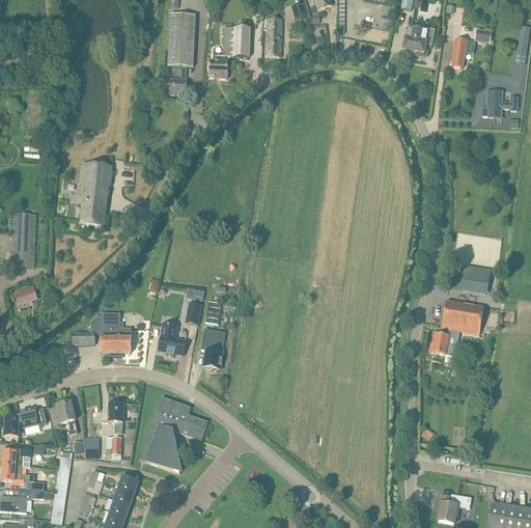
[(315,0),(318,9),(332,5),(330,0),(315,0)]
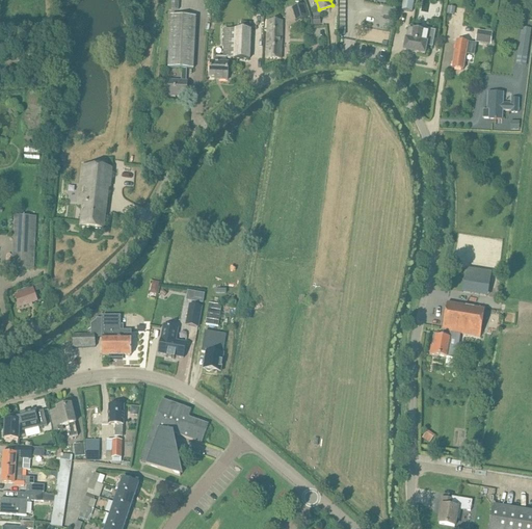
[(402,0),(401,7),(411,9),(414,0),(402,0)]
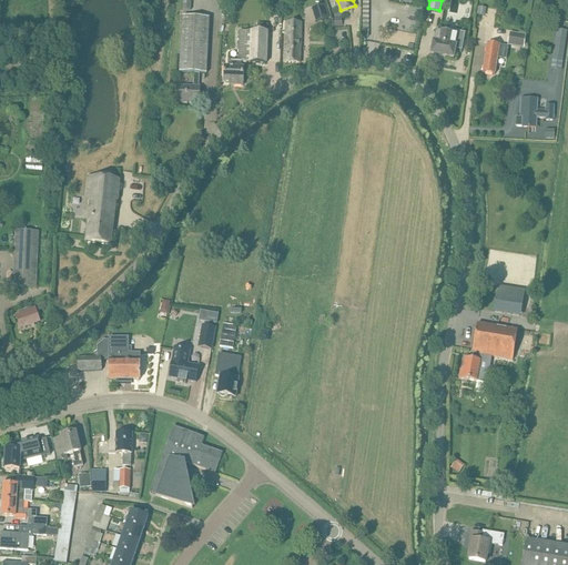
[(325,1),(312,6),(316,20),(330,16),(325,1)]
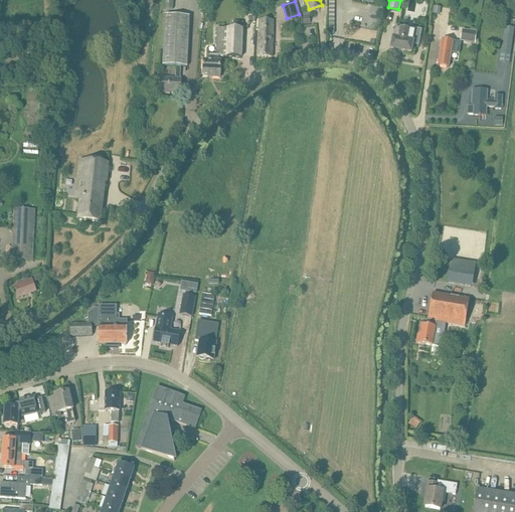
[(440,18),(441,4),(434,3),(433,18),(440,18)]
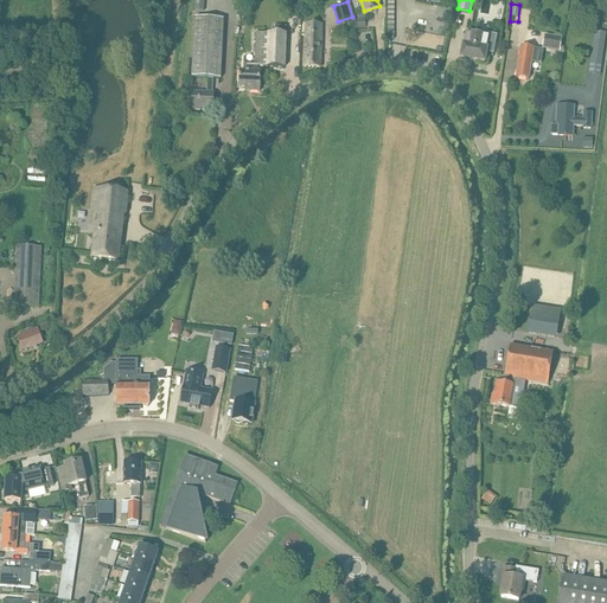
[(191,89),(191,95),(190,107),(213,108),(215,90),(211,89),(212,75),(219,76),(223,17),(193,14),(191,74),(206,75),(206,89),(191,89)]
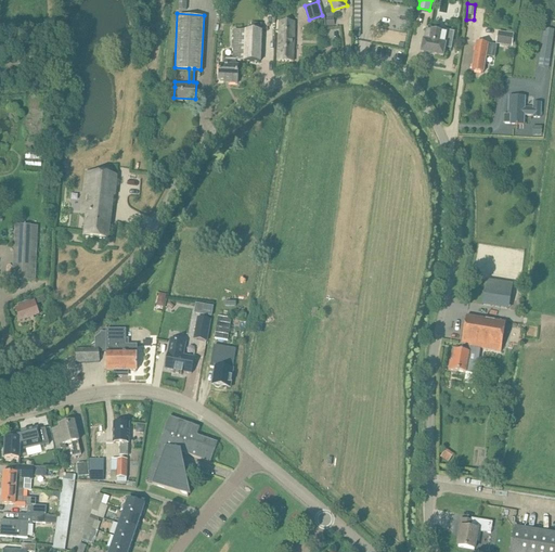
[(280,27),(276,27),(276,30),(279,30),(278,59),(293,60),(295,21),(280,20),(280,27)]
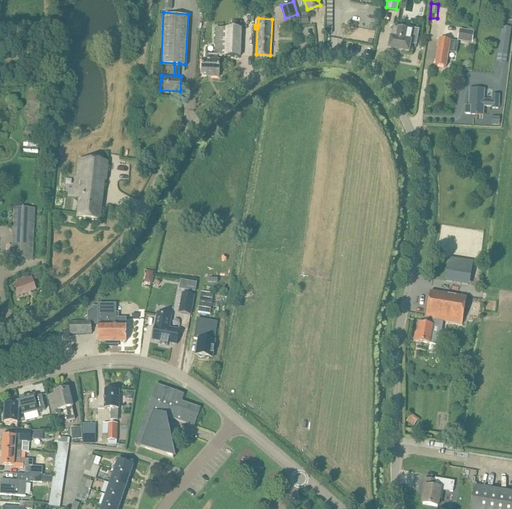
[(203,58),(202,61),(202,71),(211,71),(211,74),(219,75),(220,59),(218,59),(218,54),(240,55),(240,45),(242,20),(232,19),(232,27),(217,26),(215,52),(208,52),(208,58),(203,58)]
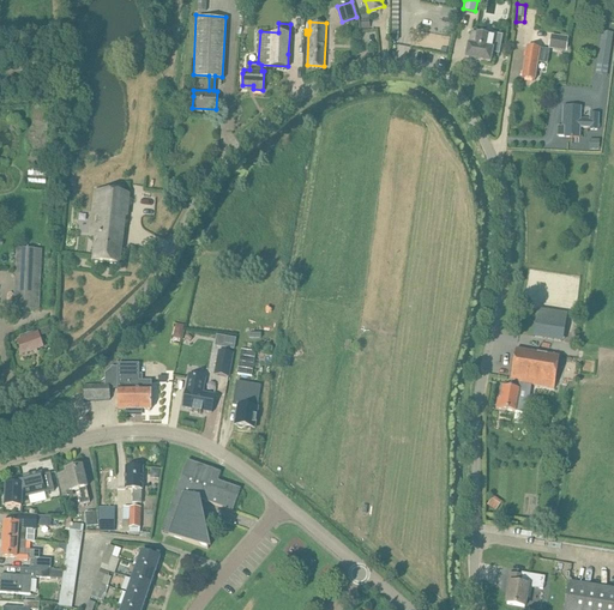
[(468,44),(465,56),(491,61),(492,53),(493,50),(499,52),(504,32),(474,26),(474,30),(473,30),(469,43),(468,42),(468,44)]
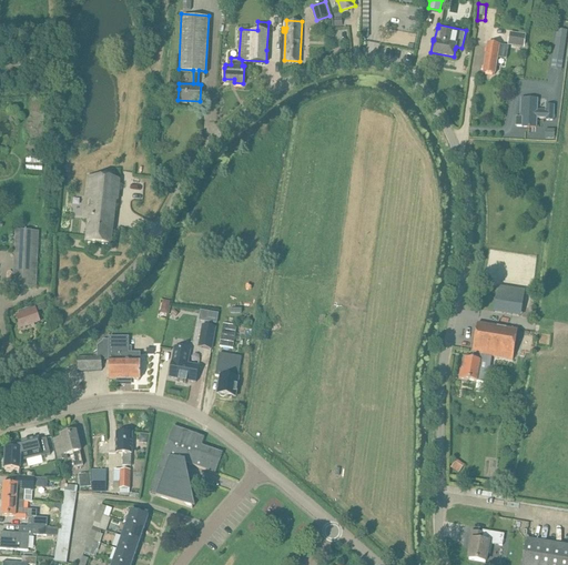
[(510,30),(508,42),(525,46),(526,32),(510,30)]
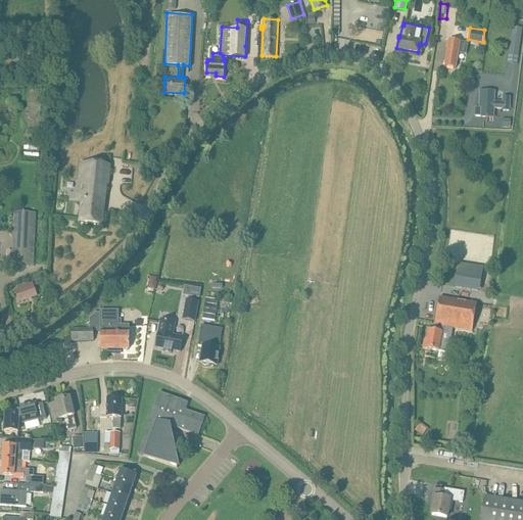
[(512,32),(509,52),(518,53),(521,34),(512,32)]
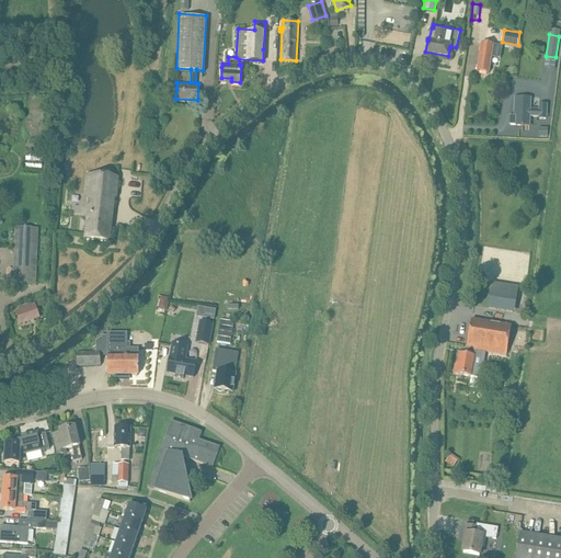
[(481,41),(479,58),(477,69),(489,71),(491,54),(500,56),(502,44),(481,41)]
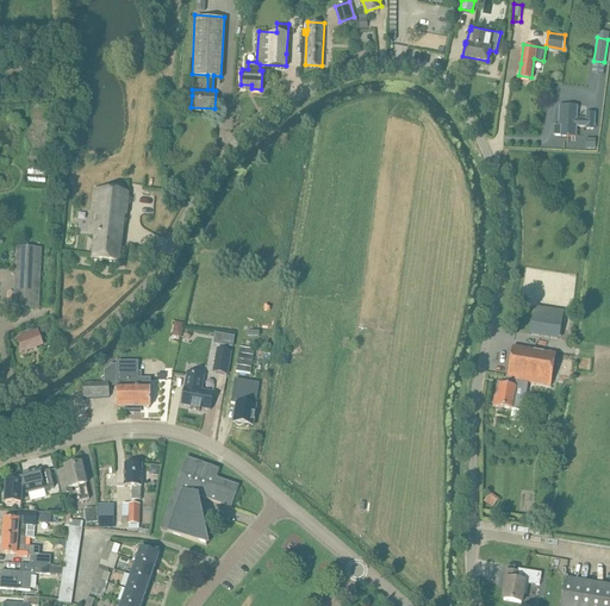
[(163,63),(161,76),(170,76),(172,64),(163,63)]
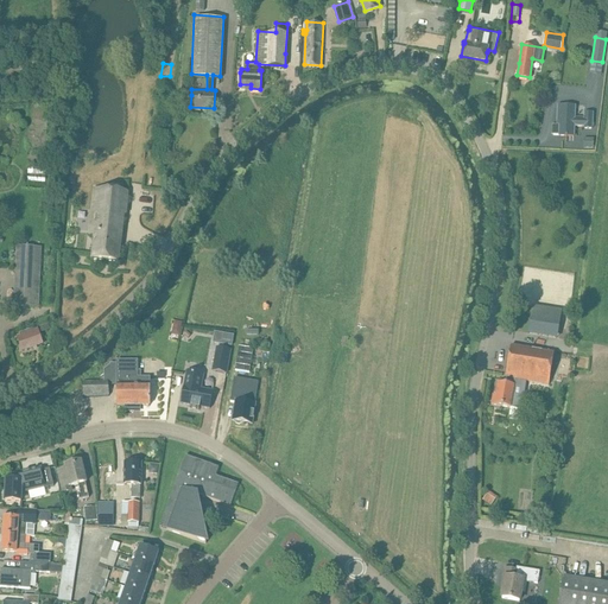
[(565,134),(568,134),(568,133),(574,134),(575,124),(584,125),(584,126),(593,126),(593,110),(584,110),(584,116),(575,115),(575,103),(558,102),(557,119),(559,119),(559,124),(553,122),(552,125),(551,131),(553,133),(559,133),(565,133),(565,134)]
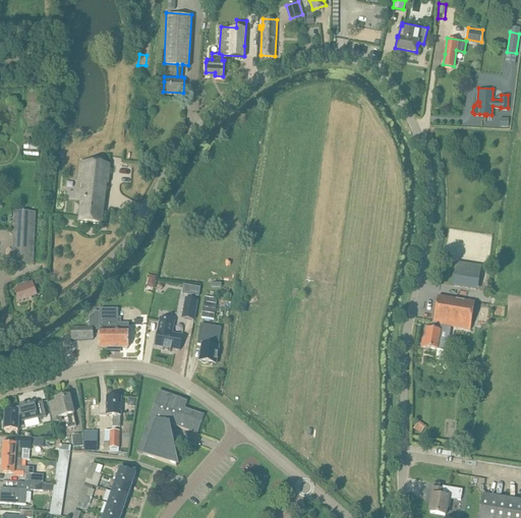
[(500,108),(500,110),(513,110),(513,102),(508,102),(508,108),(500,108)]
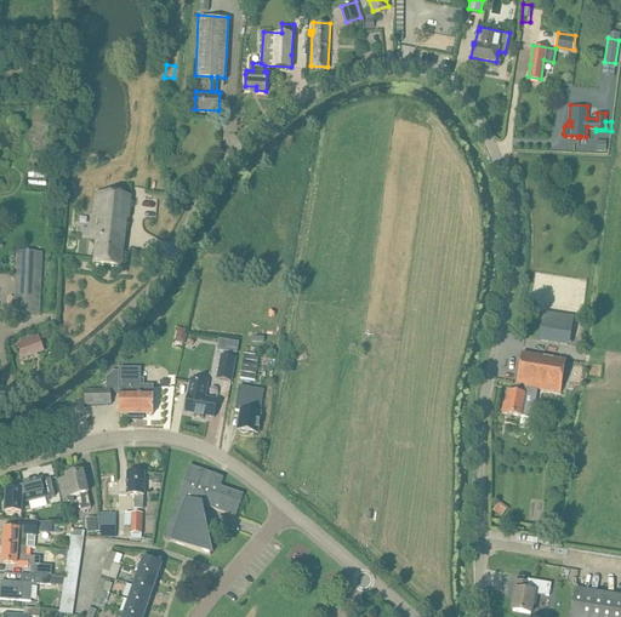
[(29,167),(28,183),(46,184),(47,169),(29,167)]
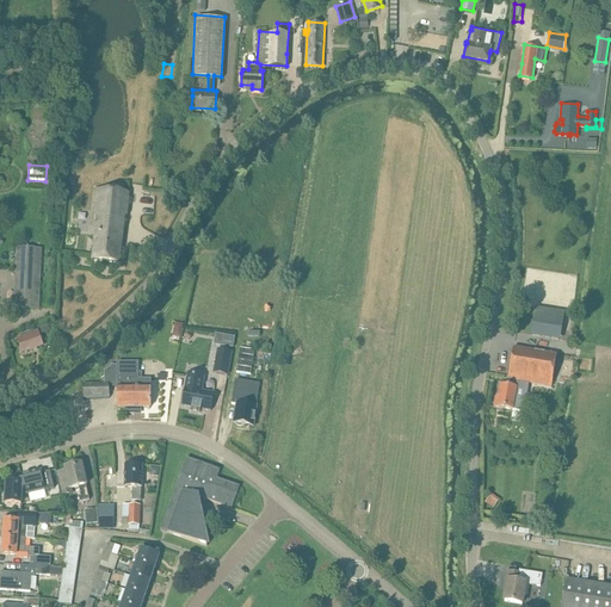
[(142,184),(162,185),(162,172),(143,172),(142,184)]
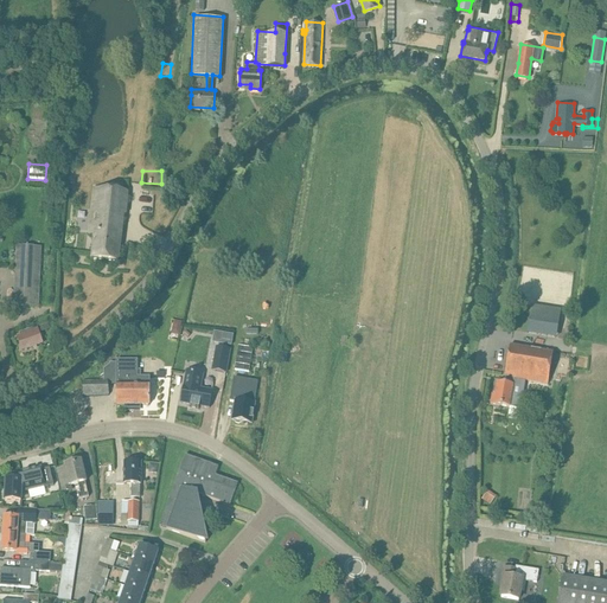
[(94,232),(91,257),(119,260),(121,235),(121,232),(123,213),(126,212),(128,190),(94,186),(89,231),(94,232)]
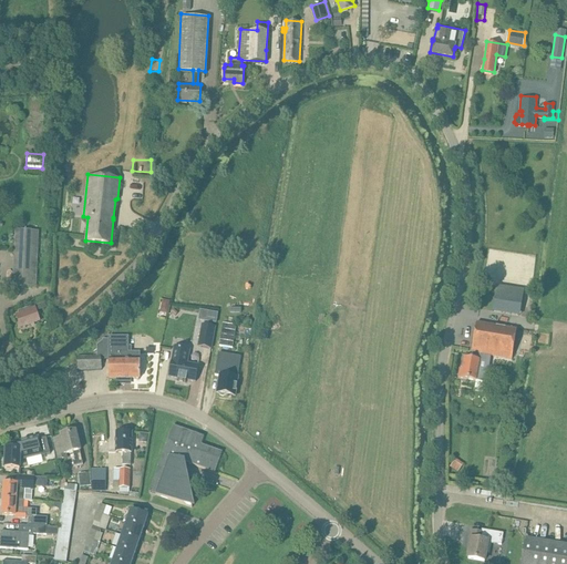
[(37,284),(39,228),(24,227),(24,225),(16,224),(16,227),(12,283),(37,284)]
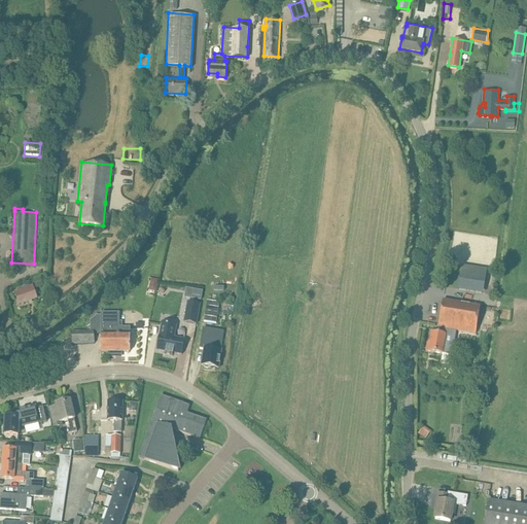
[(487,268),(472,265),(462,264),(458,286),(483,291),(487,268)]
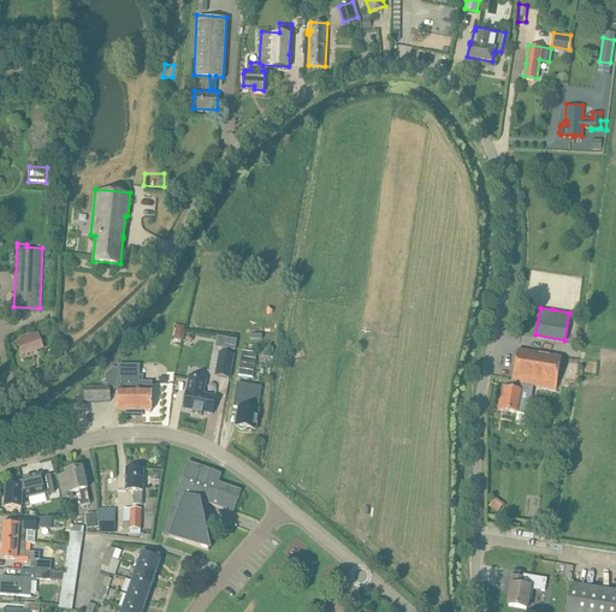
[(177,322),(173,336),(182,338),(185,324),(177,322)]
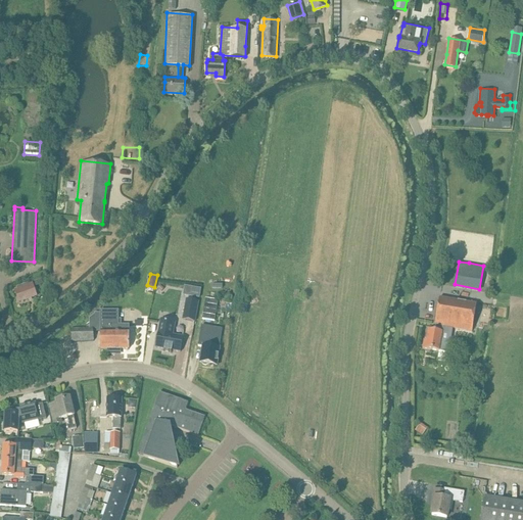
[(153,293),(173,298),(176,286),(156,281),(153,293)]
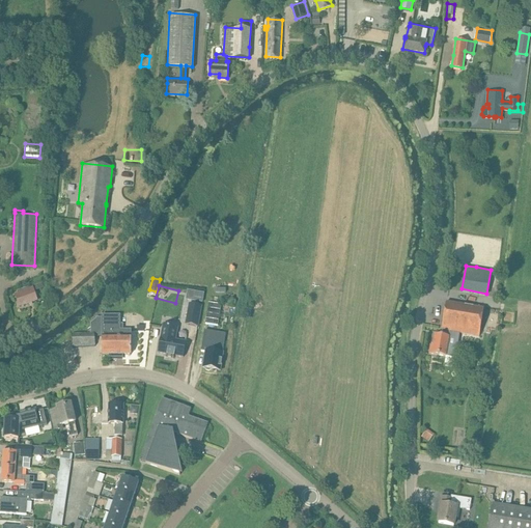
[(33,286),(15,293),(18,300),(23,299),(25,303),(37,298),(33,286)]
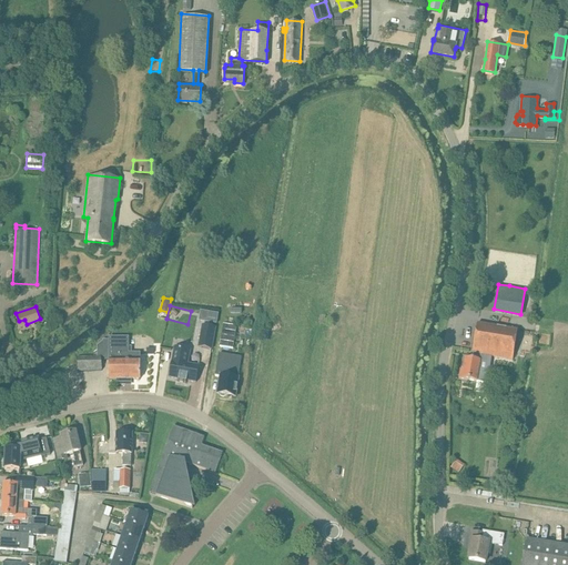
[(200,308),(199,319),(216,322),(219,311),(200,308)]
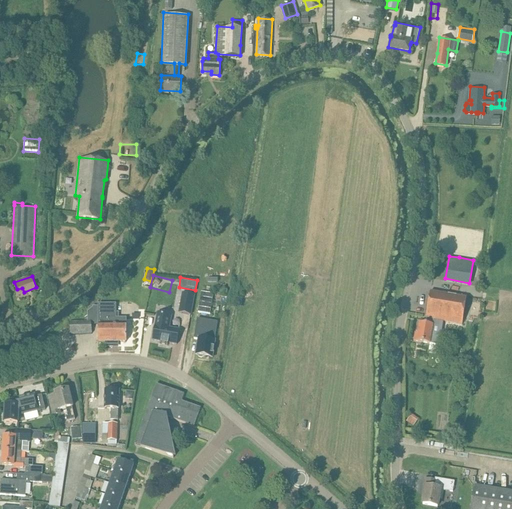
[(219,294),(226,295),(227,287),(220,286),(219,294)]
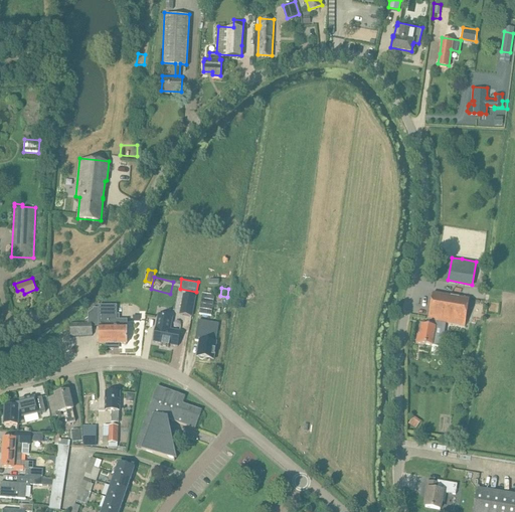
[(417,333),(416,341),(433,343),(442,345),(444,334),(435,333),(436,325),(437,319),(446,321),(465,324),(470,297),(433,291),(428,317),(427,323),(421,322),(419,333),(417,333)]
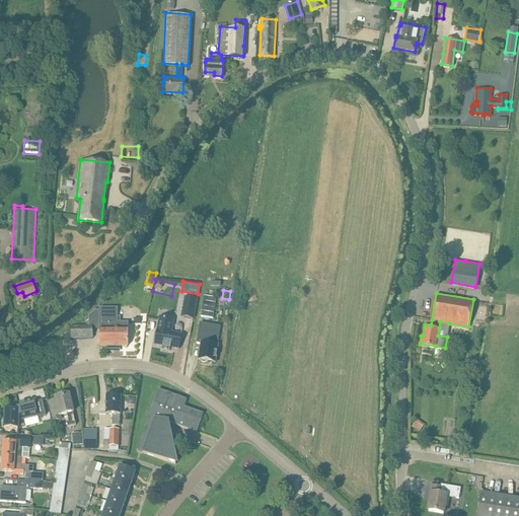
[(204,294),(201,314),(213,316),(216,296),(204,294)]
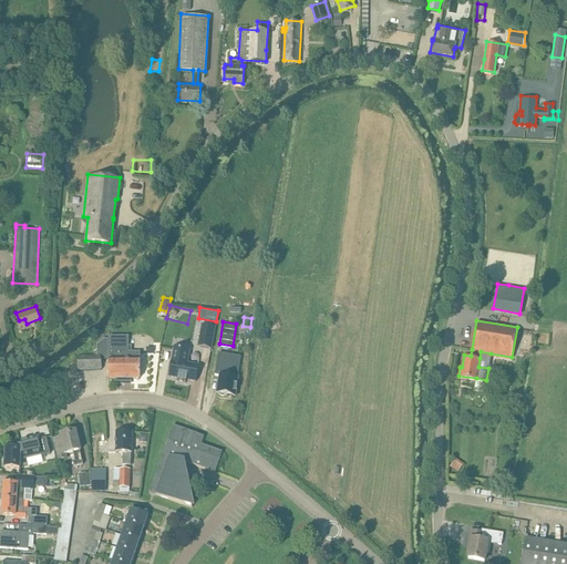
[(198,324),(194,345),(204,347),(208,325),(198,324)]
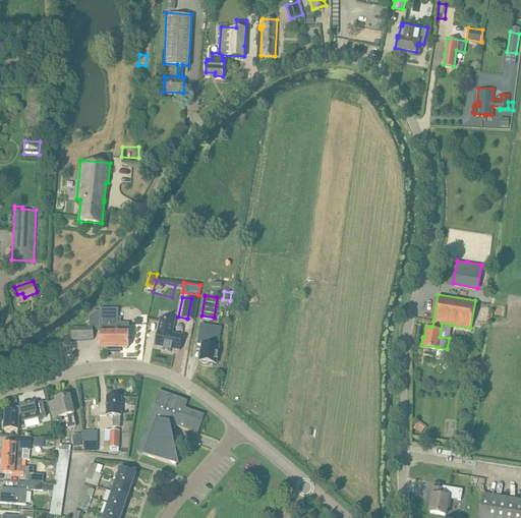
[(120,348),(120,346),(120,339),(116,339),(116,322),(118,322),(118,307),(101,307),(101,310),(95,310),(91,313),(91,325),(71,325),(71,338),(94,338),(93,328),(100,328),(101,346),(107,345),(107,348),(120,348)]
